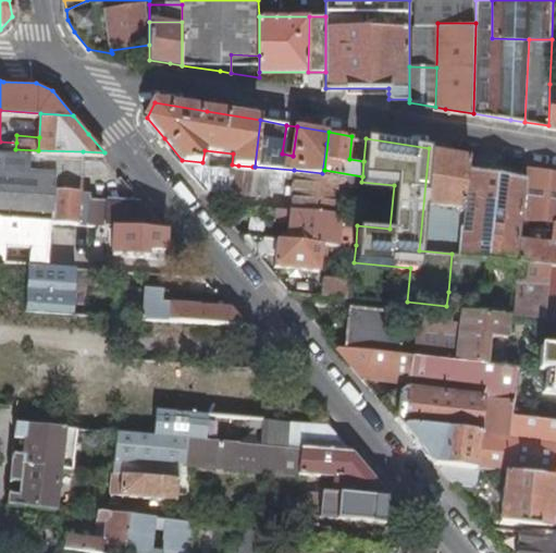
[(81,172),(83,151),(38,150),(15,149),(0,148),(0,216),(50,220),(53,220),(56,187),(57,176),(57,171),(81,172)]
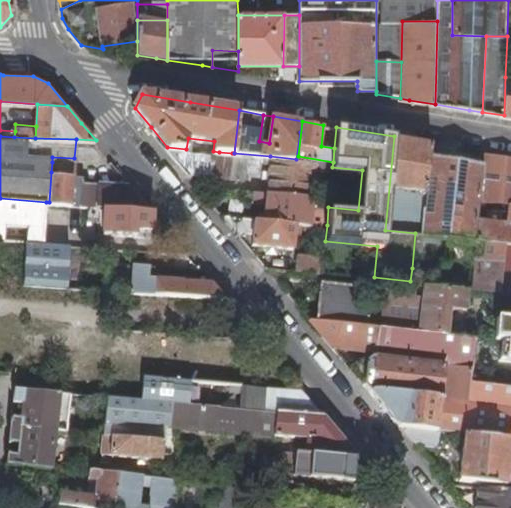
[(394,136),(385,230),(415,233),(420,234),(431,154),(432,143),(394,136)]
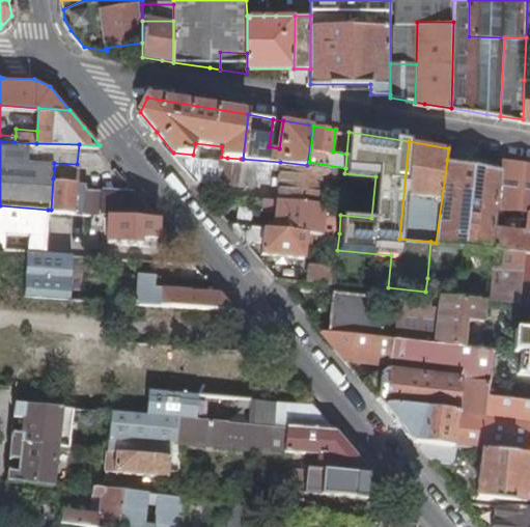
[(195,143),(193,155),(221,157),(222,146),(195,143)]
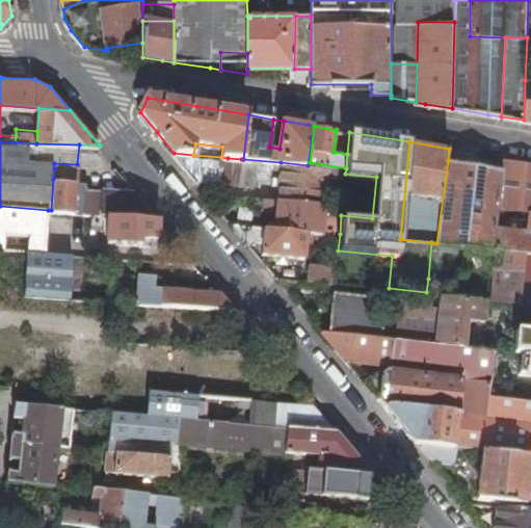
[(195,178),(226,181),(228,158),(221,157),(193,155),(174,153),(193,176),(195,178)]
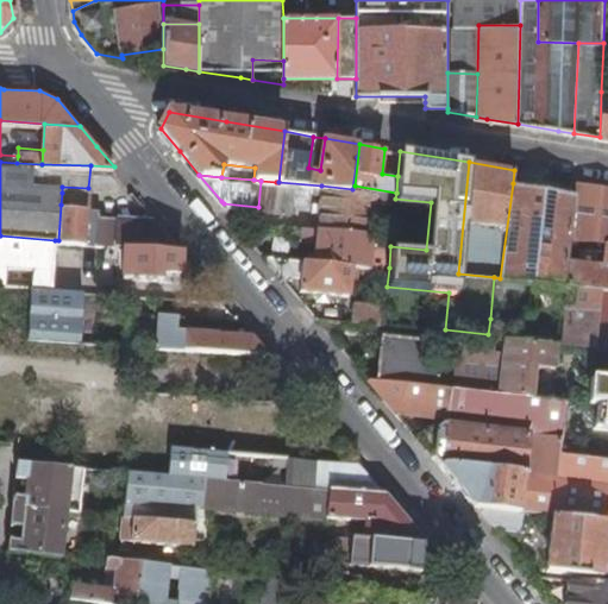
[(261,181),(258,207),(274,208),(276,182),(261,181)]
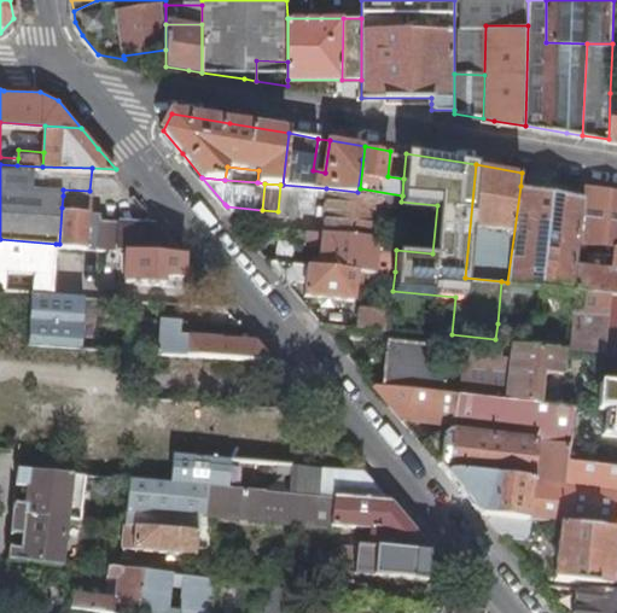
[(580,241),(616,244),(616,188),(605,186),(587,184),(586,196),(580,241)]
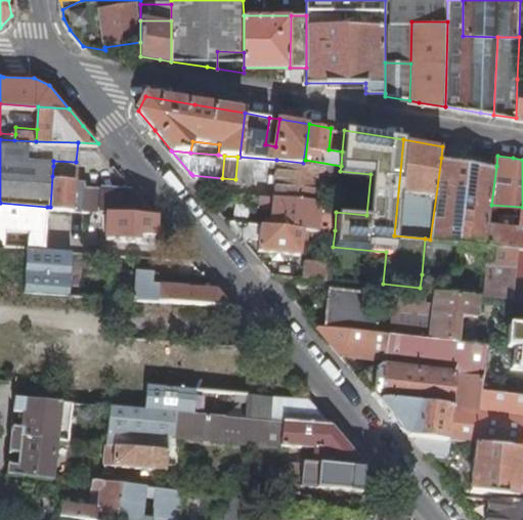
[(496,166),(441,158),(430,240),(487,246),(489,224),(491,205),(496,166)]
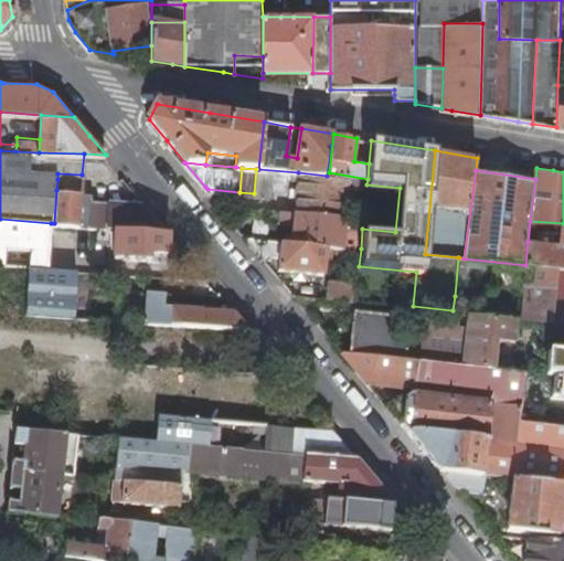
[(298,172),(295,210),(344,214),(348,178),(327,176),(298,172)]
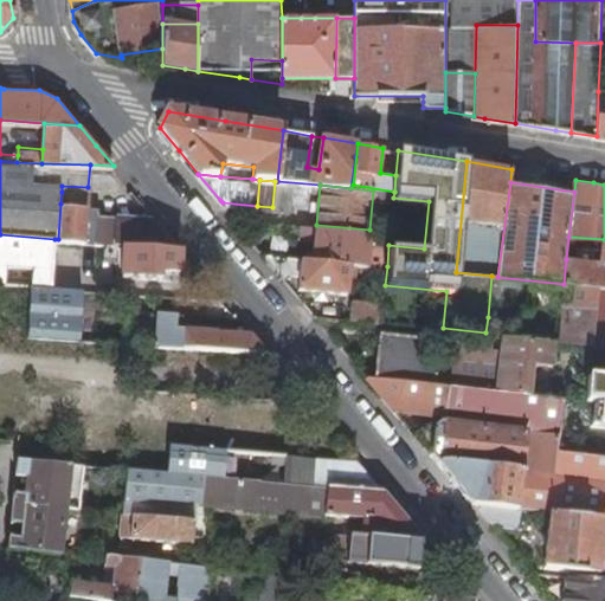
[(75,193),(62,192),(60,204),(58,239),(126,244),(181,247),(156,218),(101,213),(100,215),(88,214),(88,205),(73,205),(75,193)]
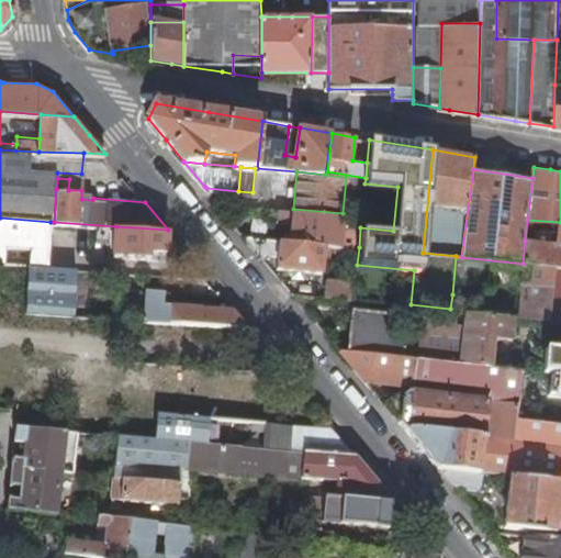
[(292,222),(290,240),(325,243),(340,245),(344,213),(343,213),(293,209),(277,208),(277,209),(277,221),(292,222)]
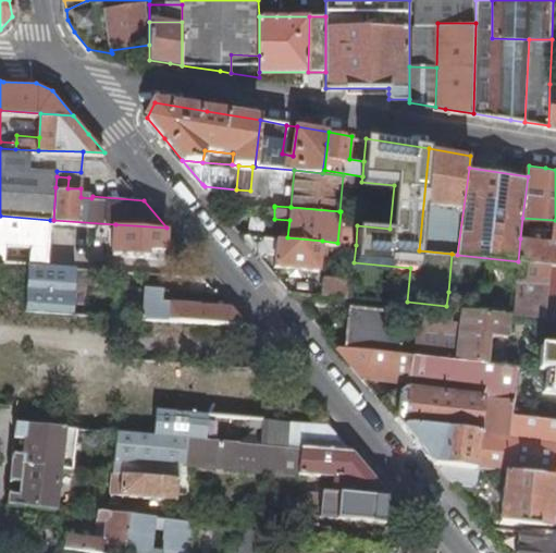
[(345,230),(344,244),(356,245),(357,225),(358,213),(348,212),(347,230),(345,230)]
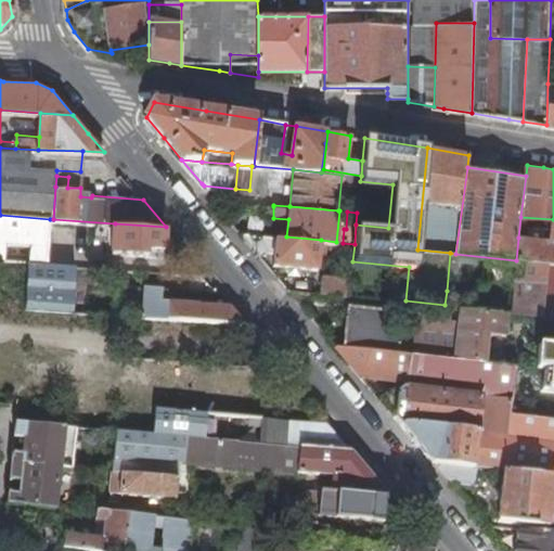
[(0,257),(11,259),(29,260),(48,261),(50,219),(0,215),(0,257)]
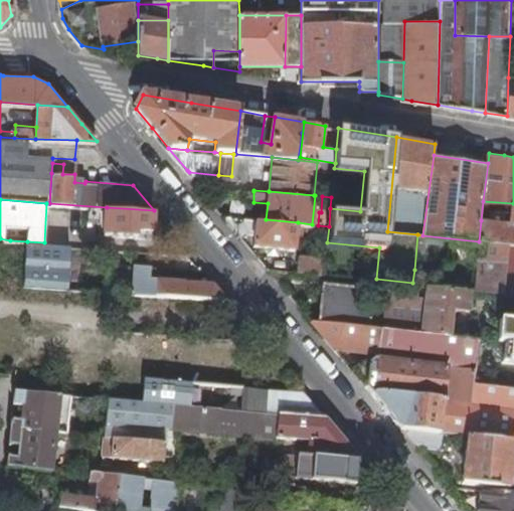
[(511,222),(513,203),(483,201),(481,220),(511,222)]
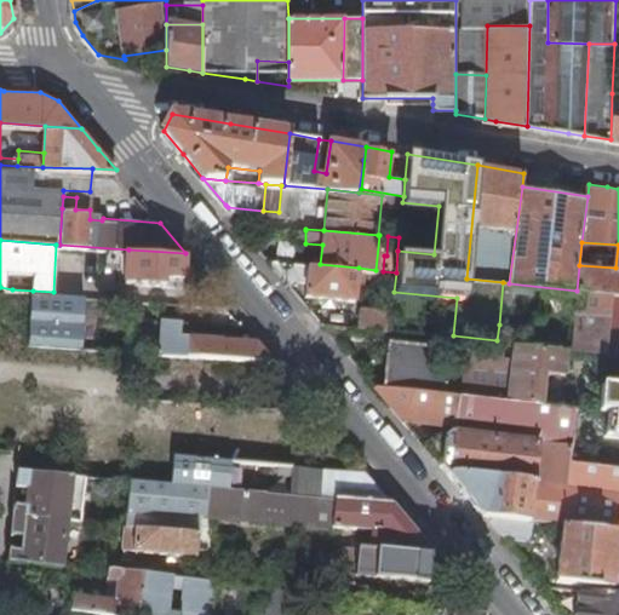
[(615,268),(579,265),(577,291),(582,291),(612,294),(618,294),(618,245),(615,268)]
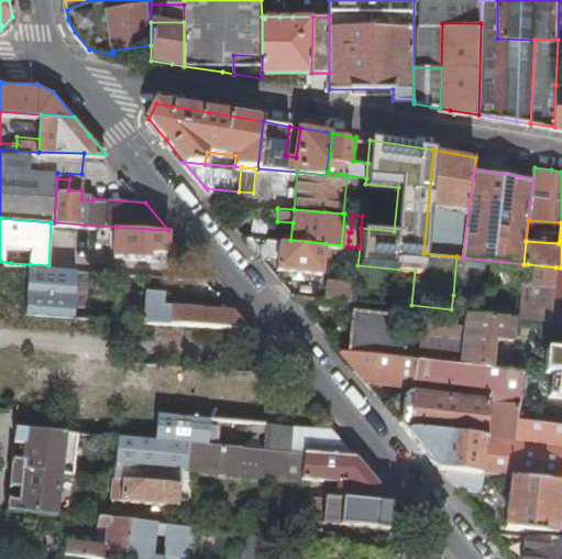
[(167,251),(168,230),(117,227),(114,255),(151,258),(151,251),(167,251)]
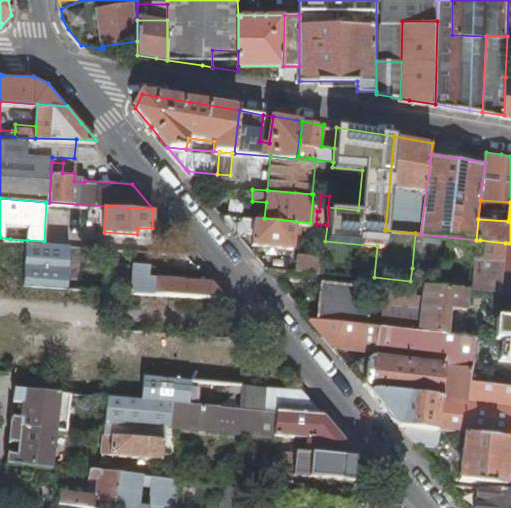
[(293,247),(296,221),(264,218),(223,213),(240,233),(244,230),(255,231),(253,243),(293,247)]
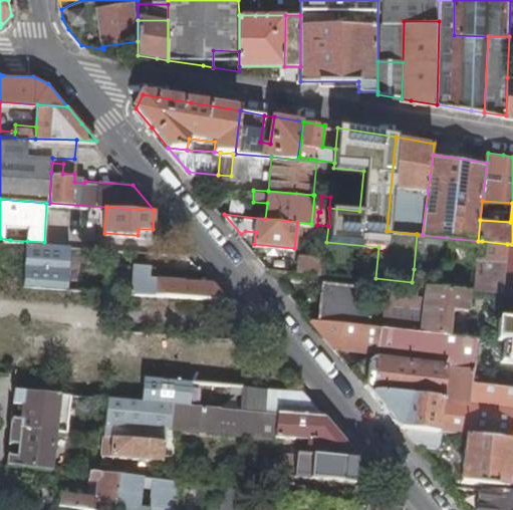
[(478,275),(482,241),(478,241),(422,235),(417,234),(414,269),(420,270),(478,275)]
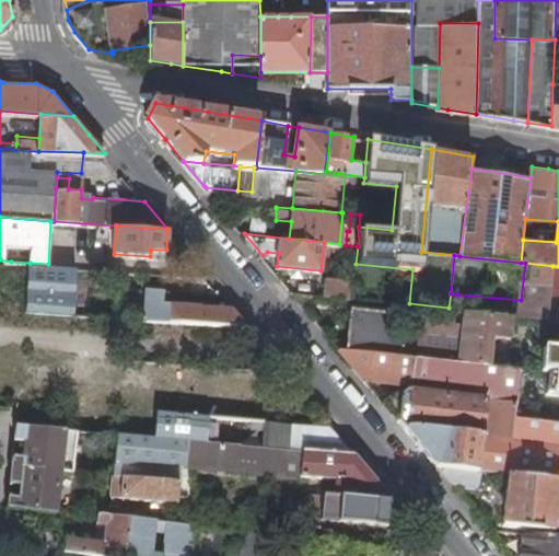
[(27,310),(72,313),(76,266),(48,264),(30,263),(27,310)]
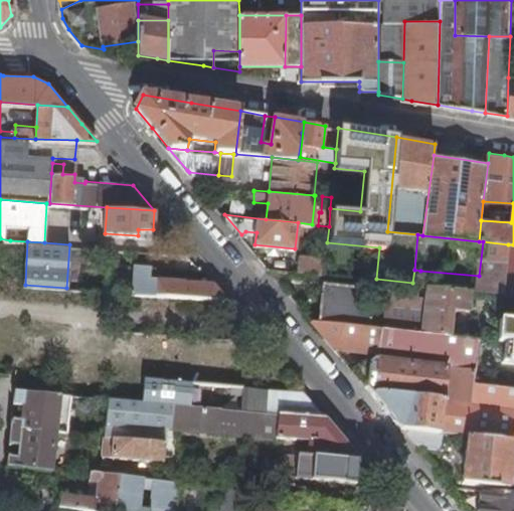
[(479,276),(478,291),(504,294),(508,244),(483,241),(479,276)]
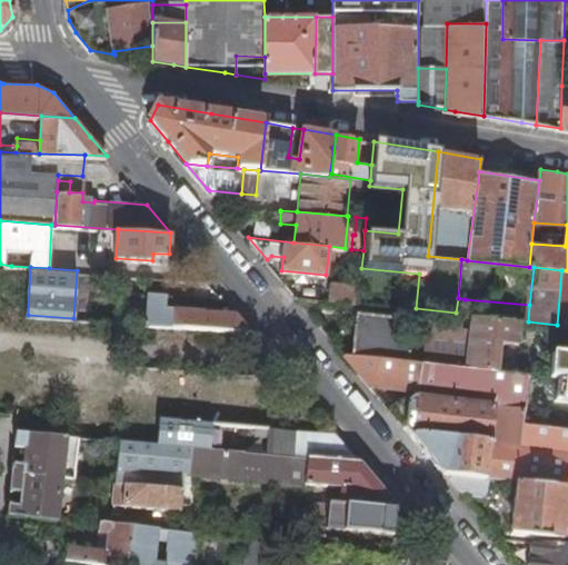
[(567,270),(561,270),(557,325),(567,325),(567,270)]
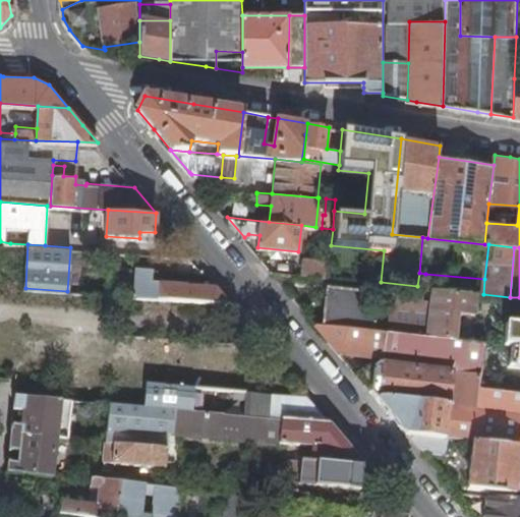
[(302,259),(300,273),(329,276),(330,260),(304,256),(302,259)]
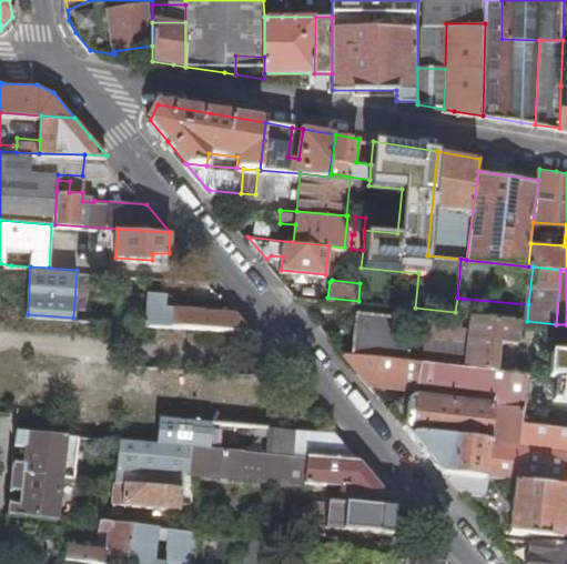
[(147,322),(252,330),(232,306),(230,303),(225,310),(206,309),(204,308),(172,304),(173,293),(149,292),(147,322)]
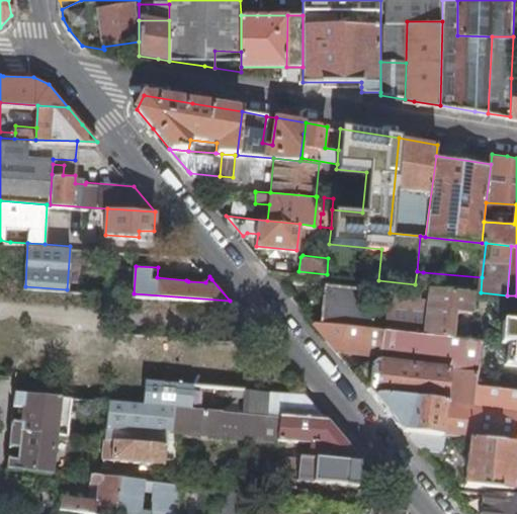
[(372,327),(376,289),(325,282),(321,321),(372,327)]
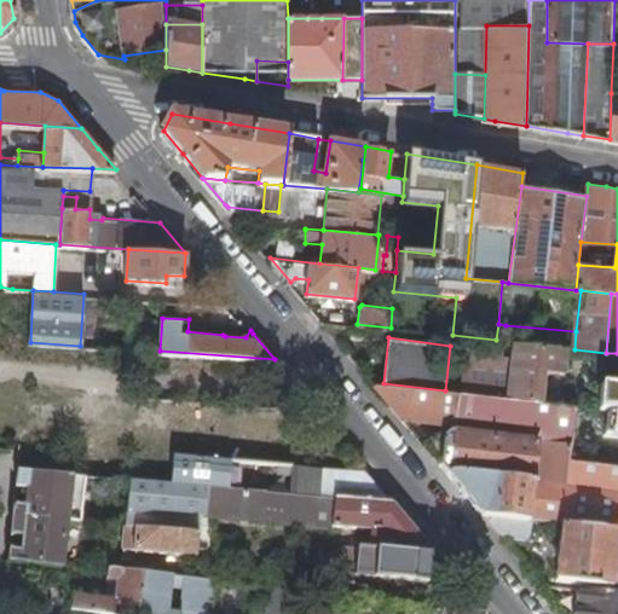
[(513,342),(508,398),(533,400),(535,387),(542,388),(543,371),(549,371),(552,346),(513,342)]
